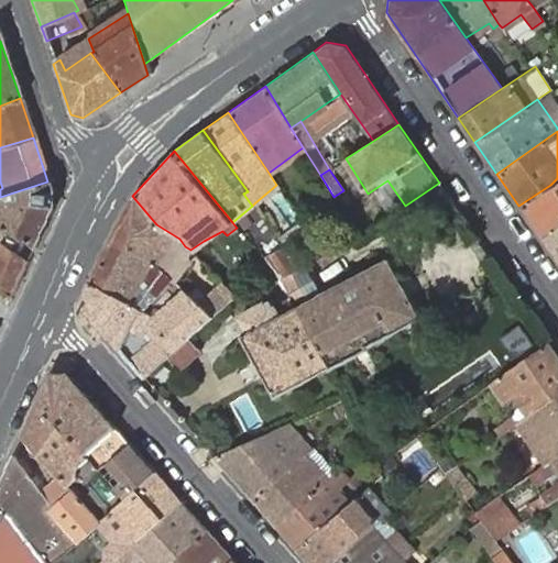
[(0,229),(31,247),(50,207),(51,190),(47,181),(0,197),(0,229)]
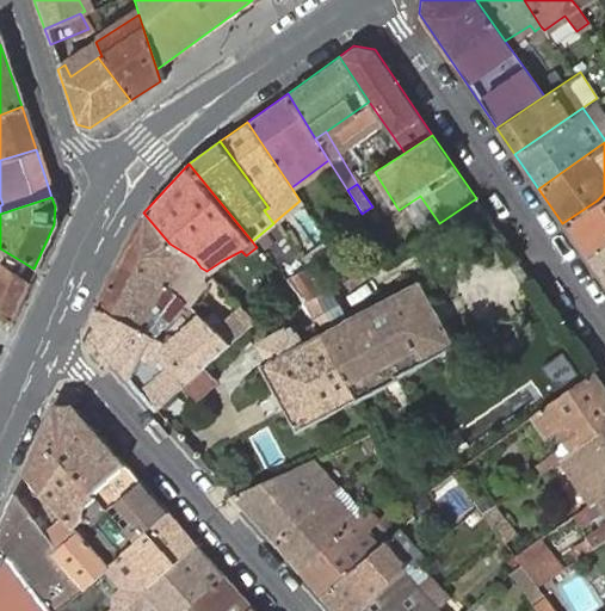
[(585,257),(604,242),(604,211),(597,201),(562,223),(585,257)]
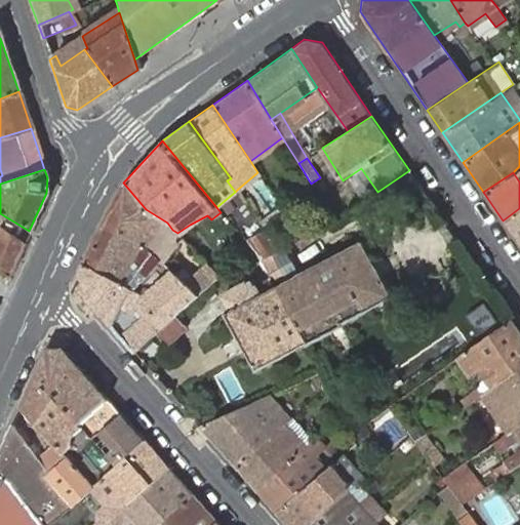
[(123,183),(103,220),(149,244),(155,251),(158,247),(170,257),(183,241),(170,232),(172,230),(167,223),(146,209),(123,183)]
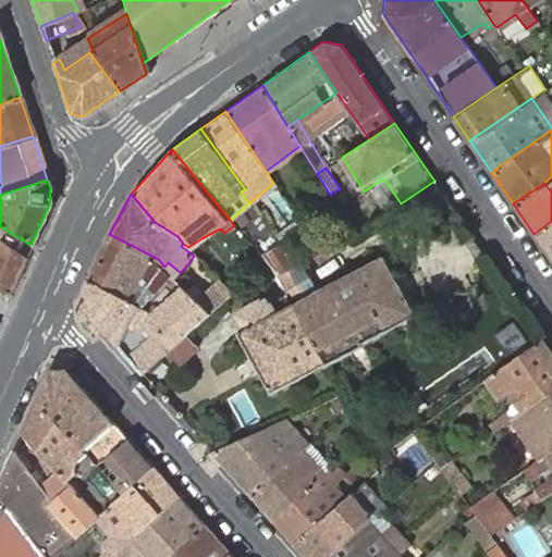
[(551,221),(534,234),(551,260),(551,221)]
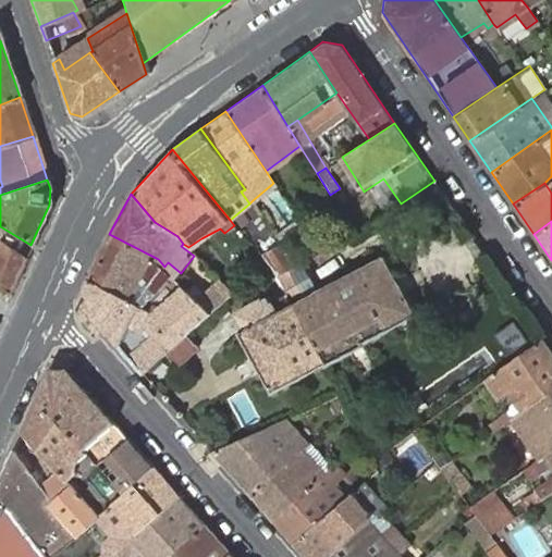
[(277,237),(279,251),(281,250),(308,233),(301,222),(277,237)]
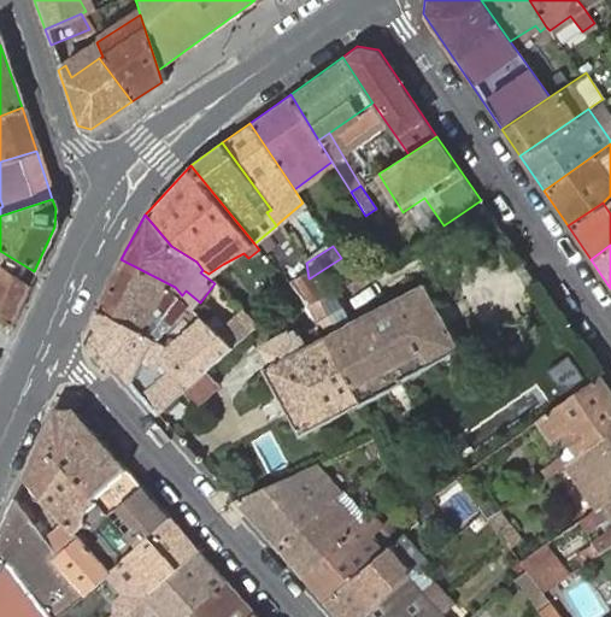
[(121,259),(98,306),(150,333),(154,335),(192,305),(182,295),(175,287),(121,259)]
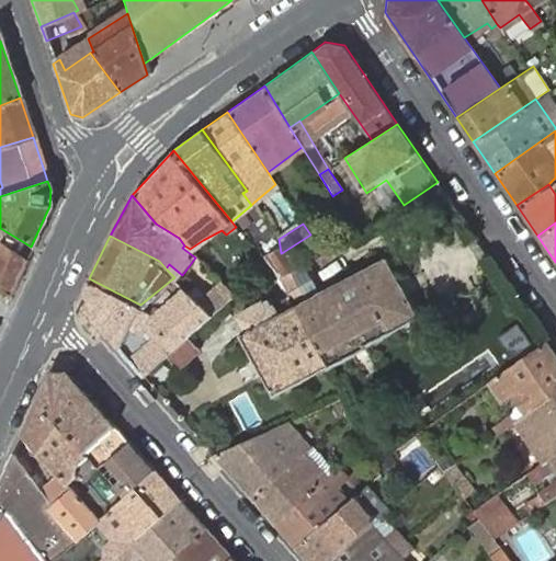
[(0,292),(8,296),(24,261),(0,248),(0,292)]
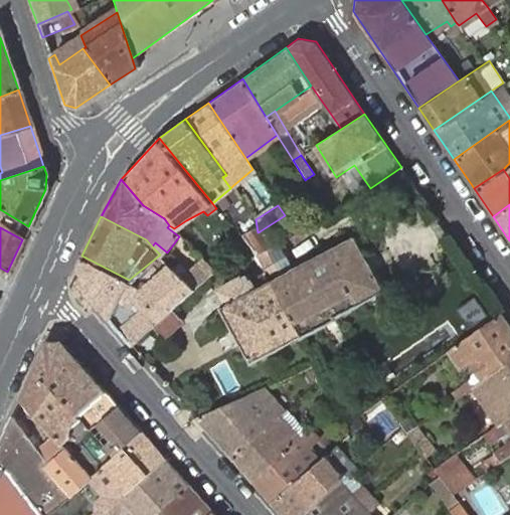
[(258,232),(243,240),(249,248),(255,258),(271,247),(260,231),(258,232)]
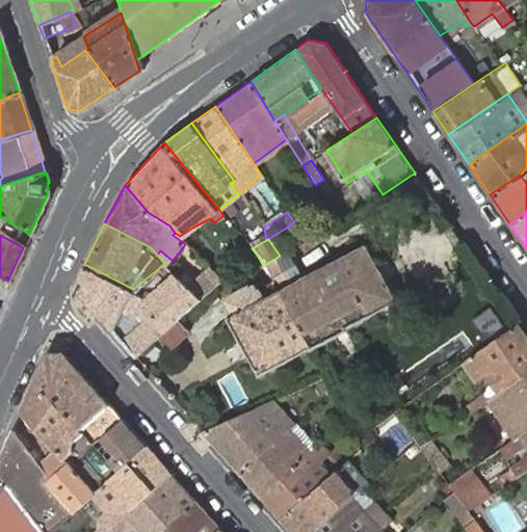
[(277,292),(307,349),(309,352),(348,331),(345,328),(396,300),(367,243),(301,277),(277,292)]
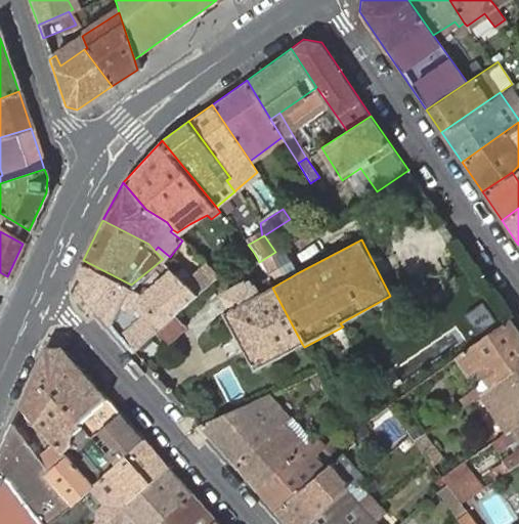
[(155,251),(163,259),(166,263),(170,257),(158,247),(155,251)]
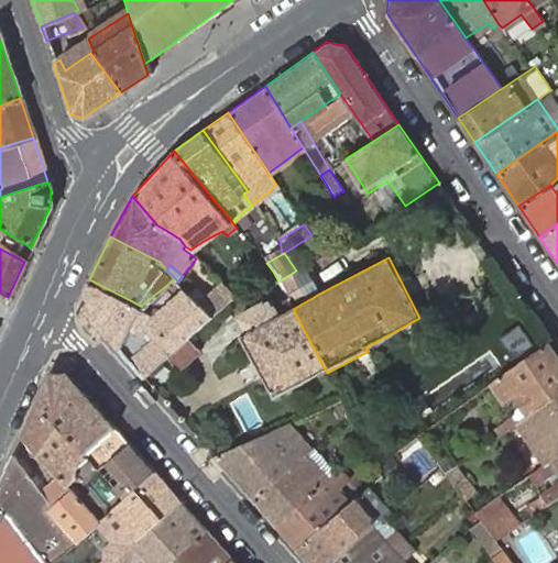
[(296,271),(279,282),(287,298),(293,309),(319,294),(304,267),(296,271)]
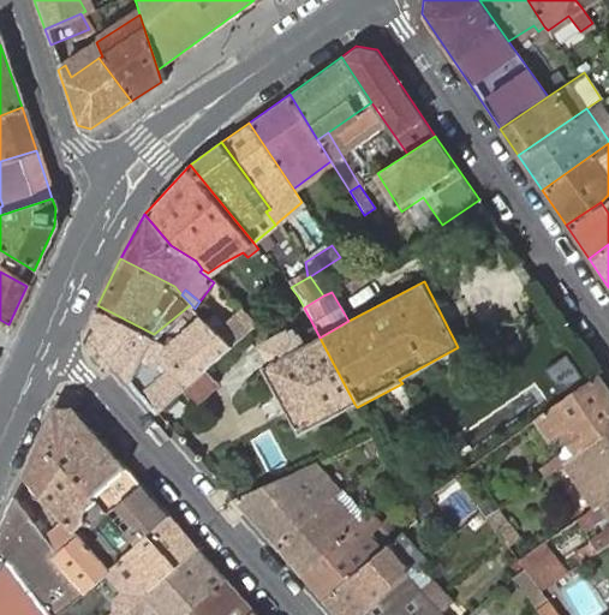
[(149,332),(125,377),(155,412),(184,389),(206,372),(232,350),(218,334),(195,309),(191,304),(154,334),(149,332)]
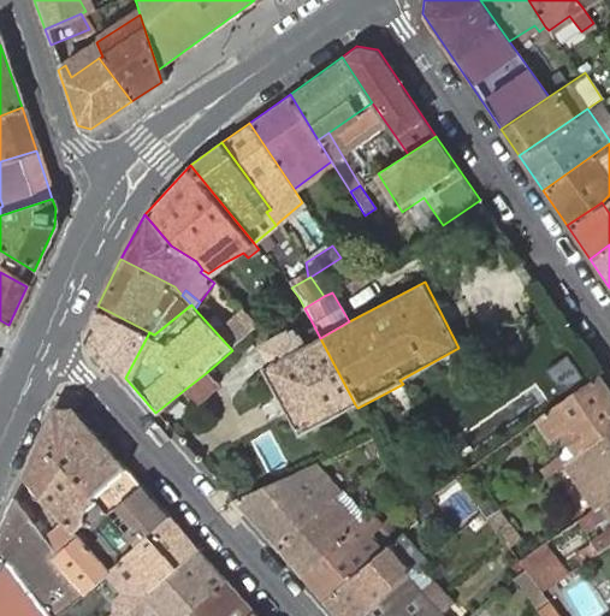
[(98,306),(83,331),(125,378),(149,332),(98,306)]
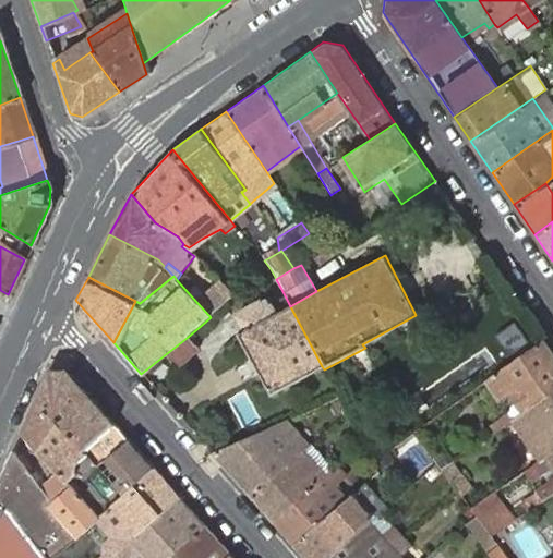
[(237,296),(223,281),(197,303),(211,317),(237,296)]
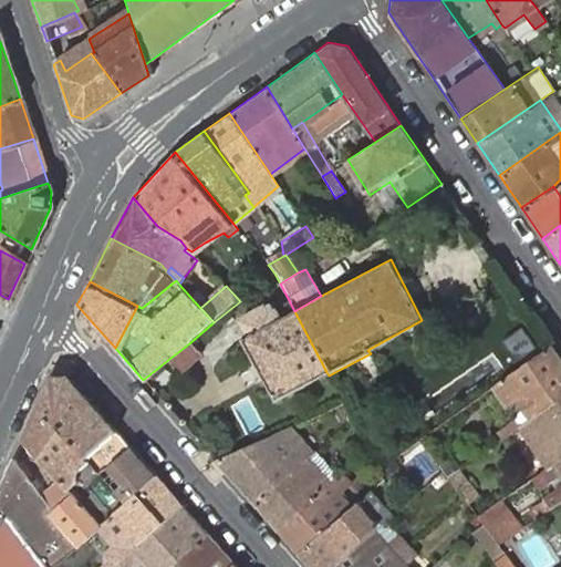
[(294,311),(289,300),(272,311),(267,303),(238,323),(248,339),(242,341),(274,401),(326,372),(294,311)]
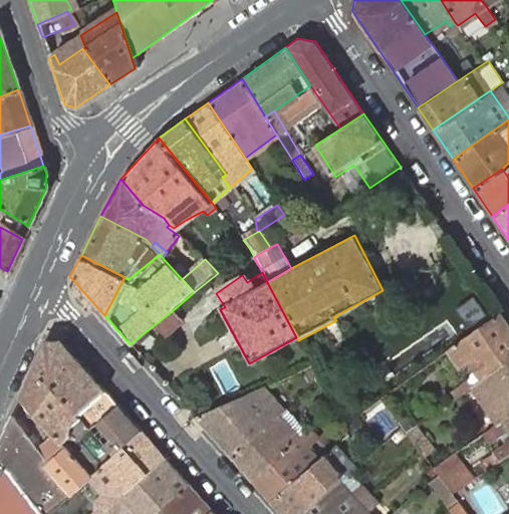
[(172,311),(154,325),(164,336),(181,323),(172,311)]
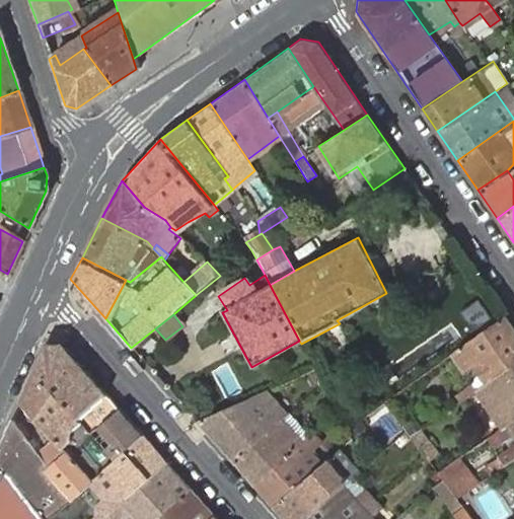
[(513,360),(513,329),(504,315),(446,356),(451,364),(456,361),(462,356),(478,378),(471,382),(459,390),(464,396),(474,388),(513,360)]
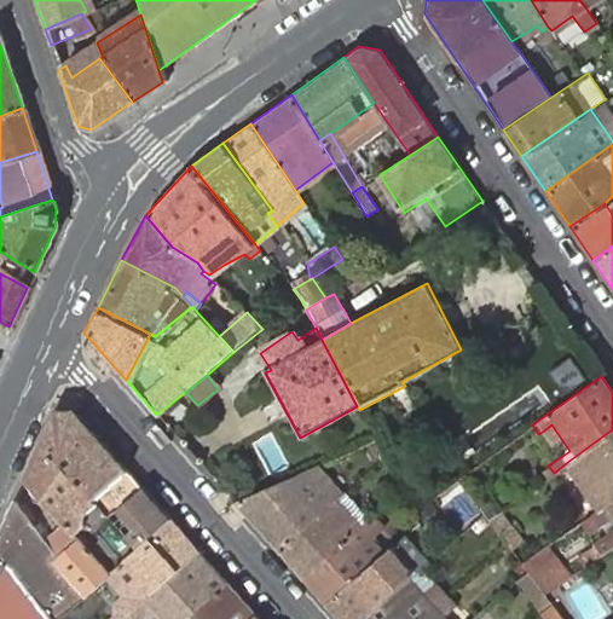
[(50,409),(36,439),(88,498),(113,476),(122,468),(70,409),(50,409)]
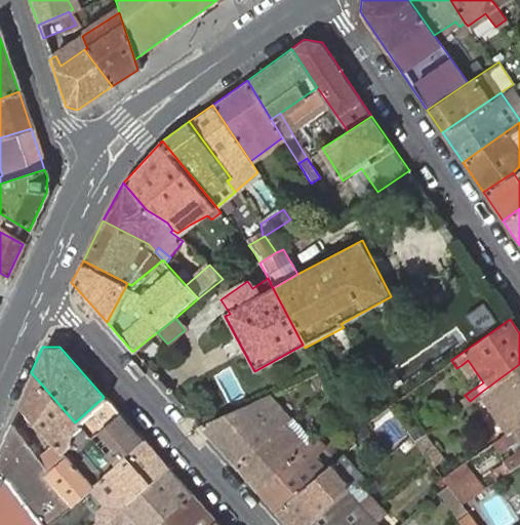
[(468,360),(462,365),(477,387),(483,382),(468,360)]
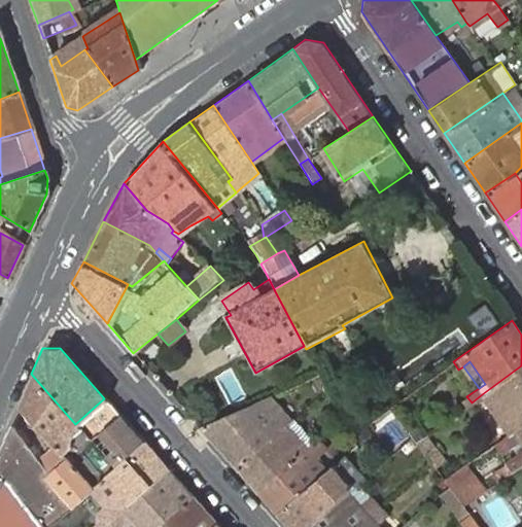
[(495,413),(508,433),(521,423),(521,365),(482,394),(490,408),(483,412),(488,419),(495,413)]
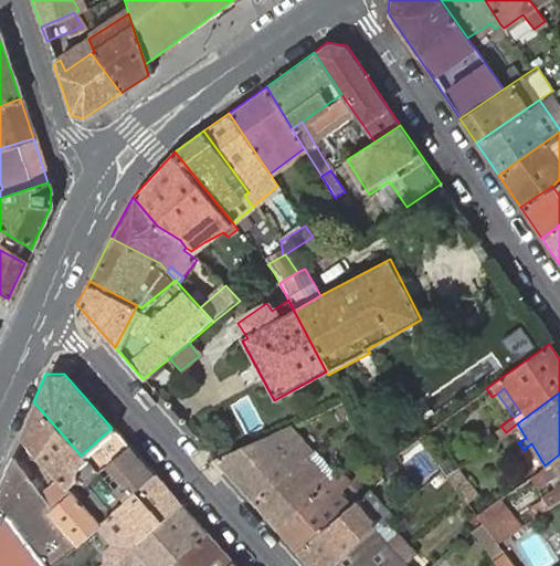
[(33,401),(19,436),(64,489),(73,481),(73,471),(86,461),(81,456),(33,401)]
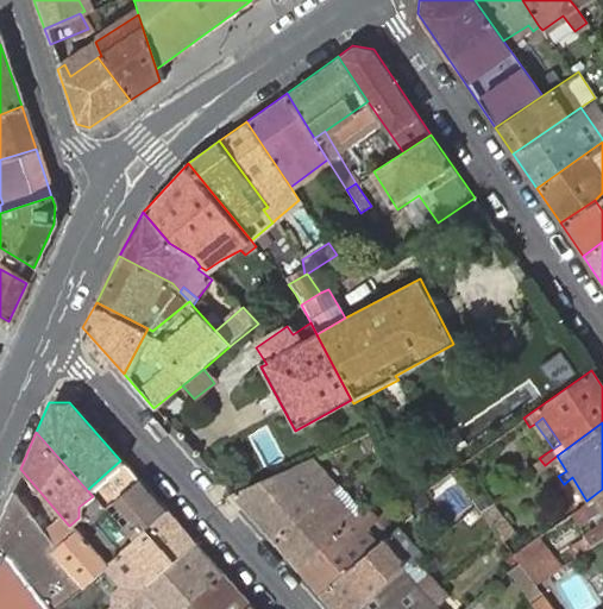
[(465,459),(448,471),(456,482),(472,469),(465,459)]
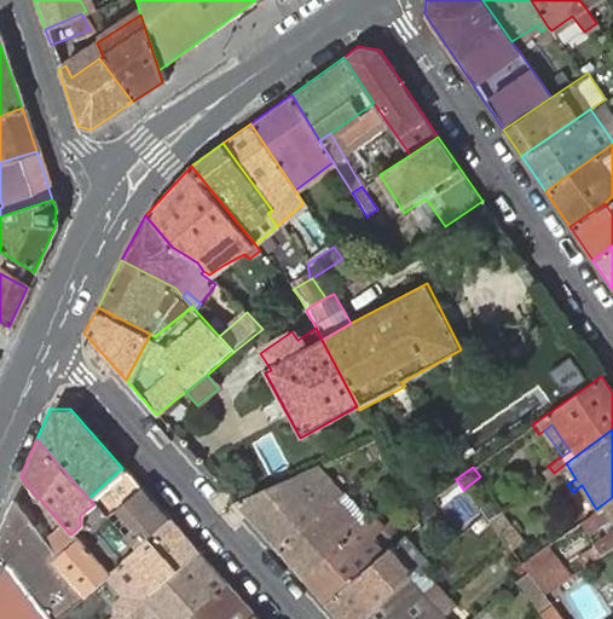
[(299,475),(235,503),(277,550),(328,507),(299,475)]
